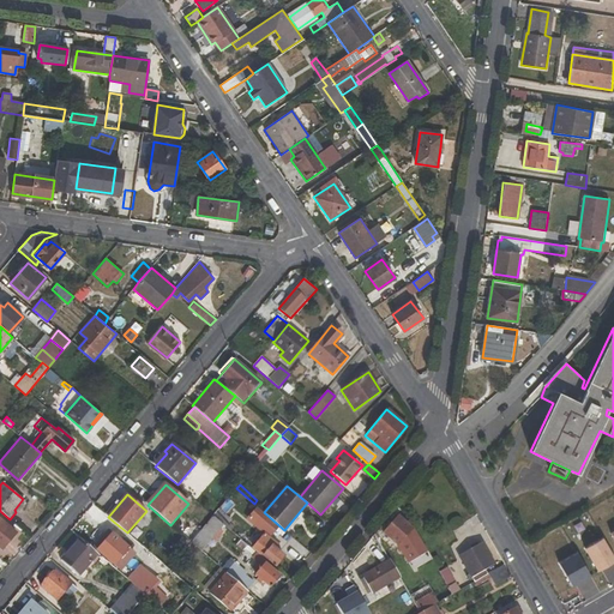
[(229,517),(218,509),(214,516),(223,524),(229,517)]
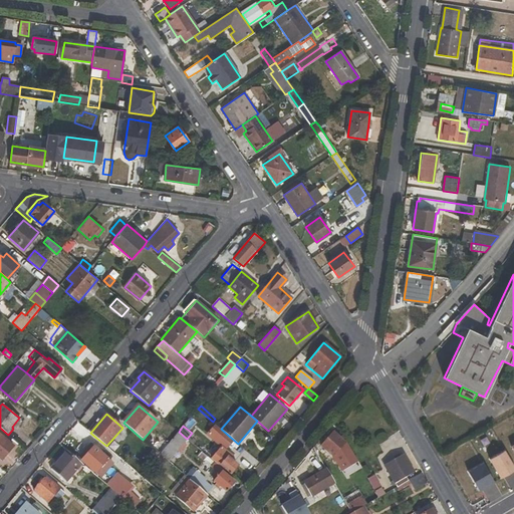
[(82,434),(92,443),(96,438),(90,433),(86,429),(82,434)]
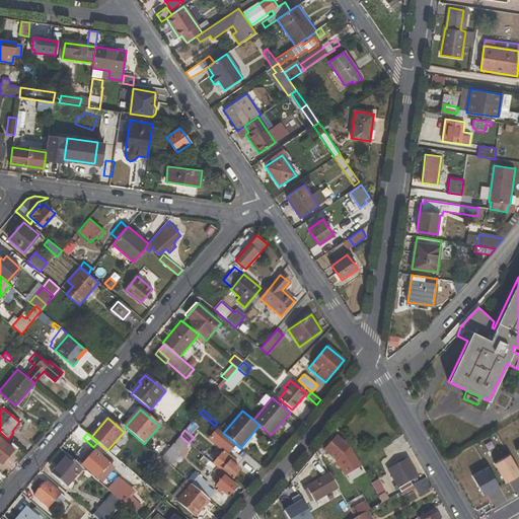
[(324,450),(338,461),(350,446),(337,435),(324,450)]
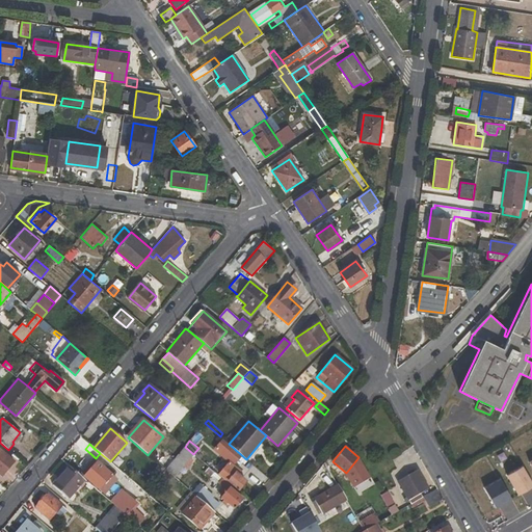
[(175,477),(193,454),(185,447),(165,470),(169,474),(175,477)]
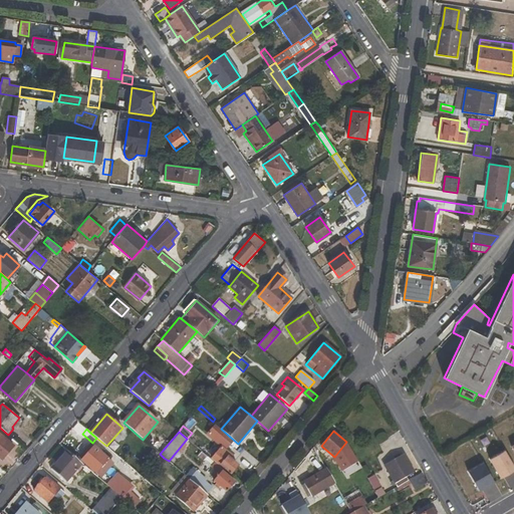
[(200,450),(205,444),(192,433),(187,439),(200,450)]
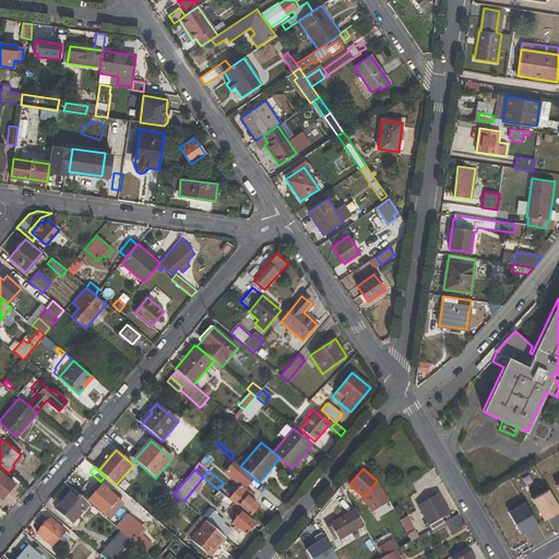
[(0,499),(2,501),(15,485),(0,472),(0,499)]
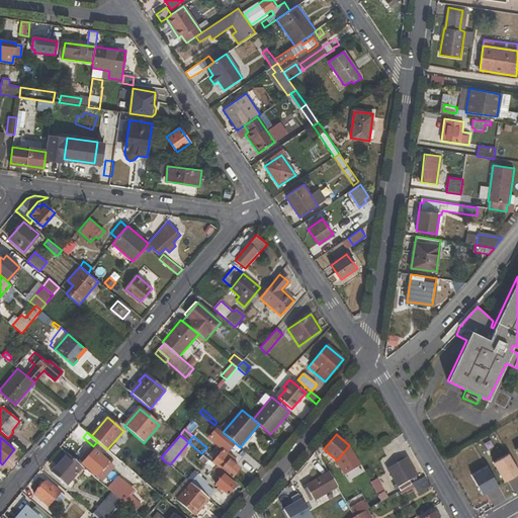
[(99,475),(109,463),(94,450),(82,464),(100,481),(102,478),(99,475)]
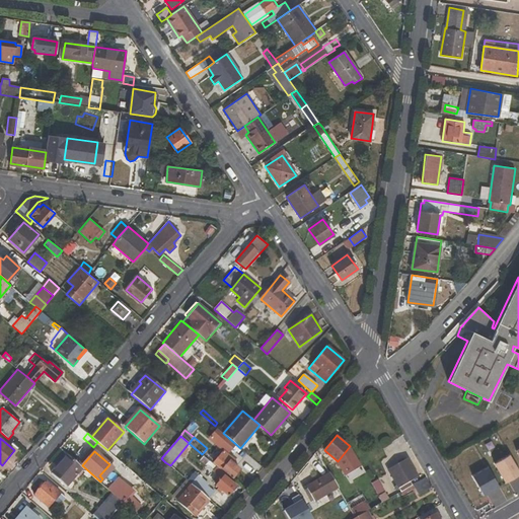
[(231,458),(223,451),(213,462),(233,478),(240,469),(230,460),(231,458)]
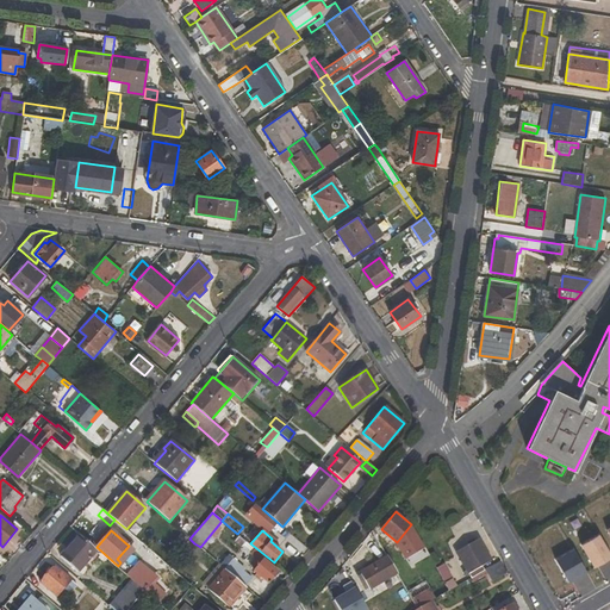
[(466,577),(470,574),(471,578),(484,570),(483,566),(491,561),(474,531),(464,539),(466,545),(456,552),(467,571),(464,573),(466,577)]
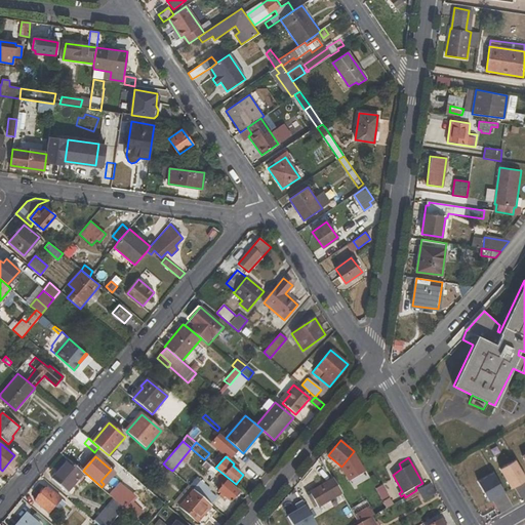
[(156,458),(152,463),(158,469),(163,463),(156,458)]
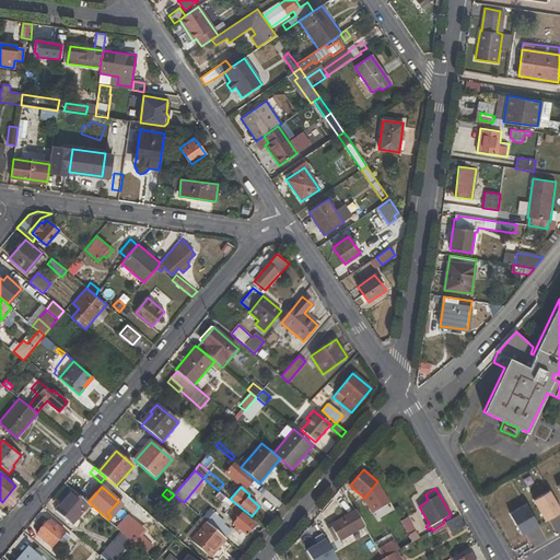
[(260,496),(271,505),(277,499),(266,489),(260,496)]
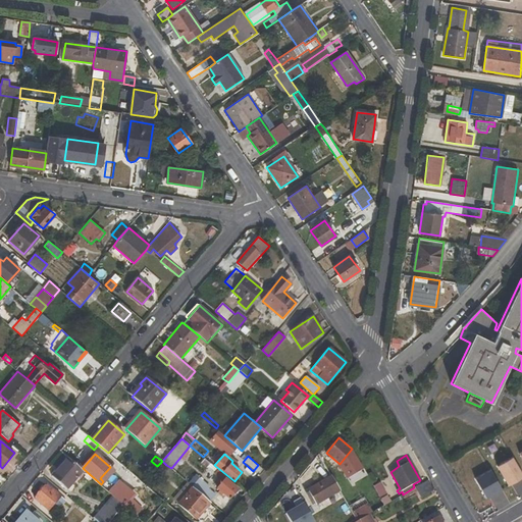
[(67,489),(83,471),(67,458),(51,476),(67,489)]
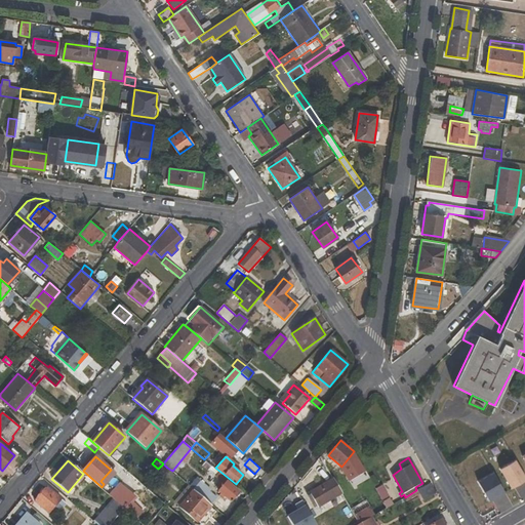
[(524,477),(516,460),(501,469),(513,489),(524,482),(524,477)]
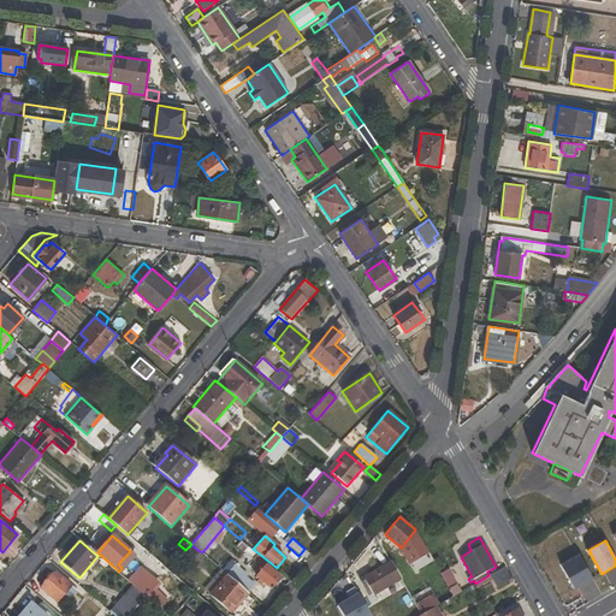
[(237,546),(243,552),(249,546),(242,542),(237,546)]
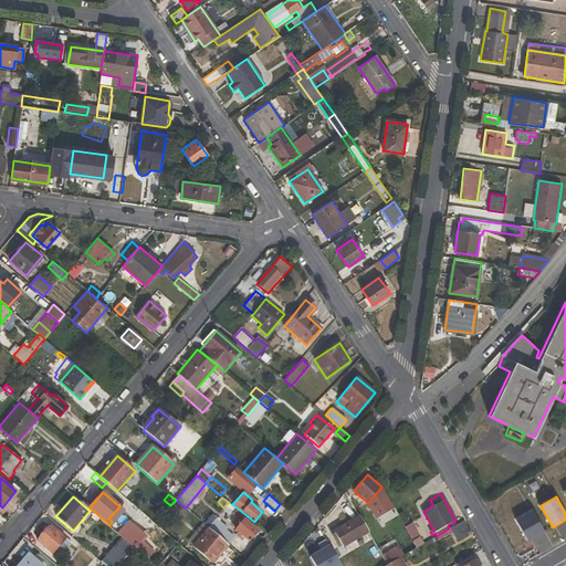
[(169,517),(180,504),(176,500),(170,505),(165,513),(169,517)]
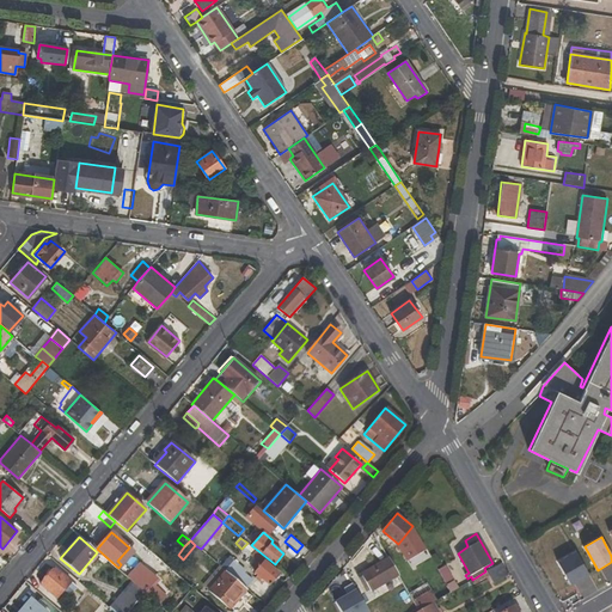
[(280,575),(263,561),(264,557),(255,550),(250,556),(259,564),(254,573),(269,586),(280,575)]
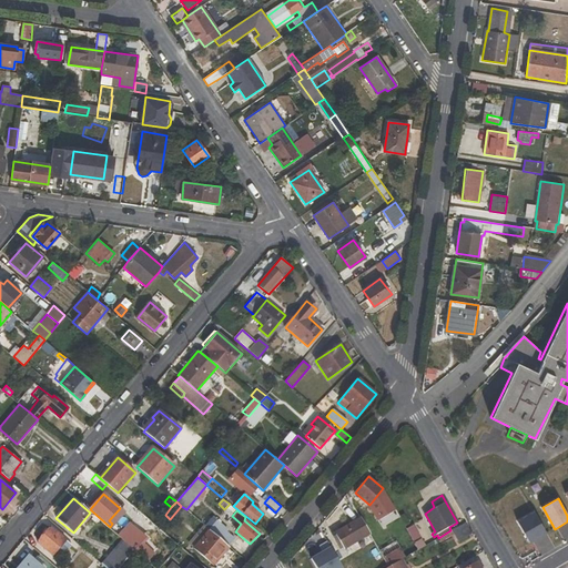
[(534,511),(518,519),(530,541),(547,534),(534,511)]
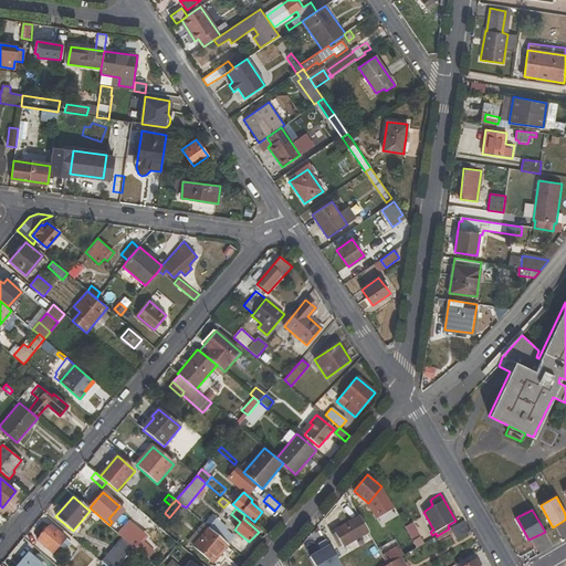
[(343,547),(369,533),(359,515),(331,532),(338,546),(342,544),(343,547)]
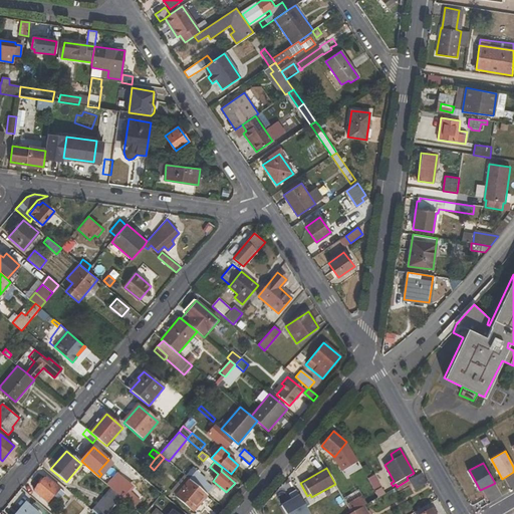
[(415,490),(428,483),(422,472),(409,480),(411,484),(415,490)]
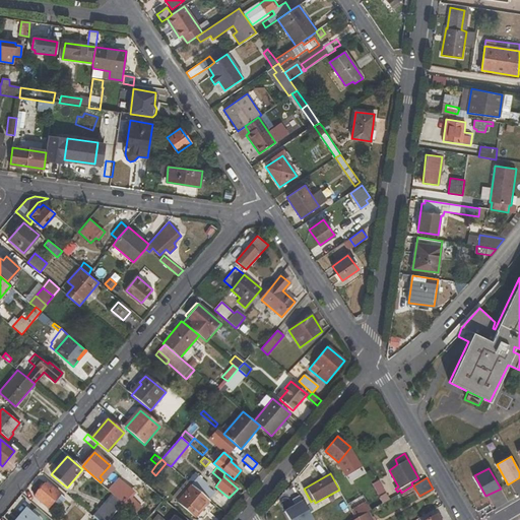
[(387,492),(381,480),(373,485),(379,497),(387,492)]
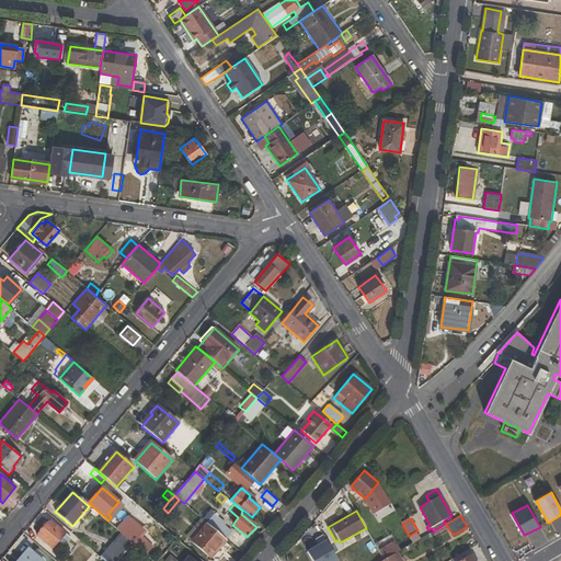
[(65,547),(71,538),(50,519),(37,536),(53,549),(58,541),(65,547)]
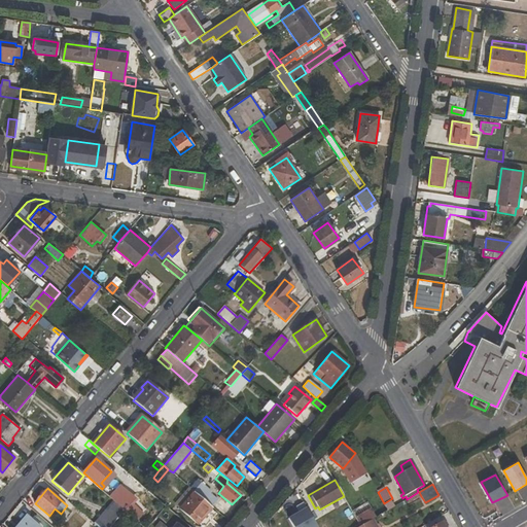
[(125,511),(131,503),(135,498),(123,488),(112,500),(116,503),(125,511)]
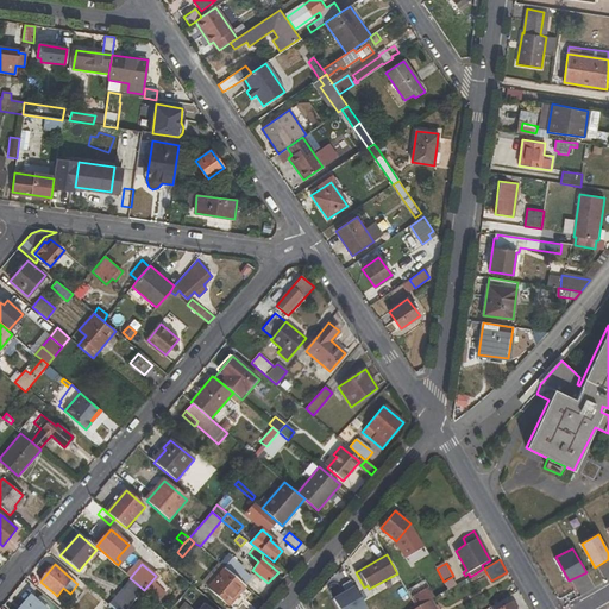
[(206,588),(228,607),(246,586),(224,567),(206,588)]
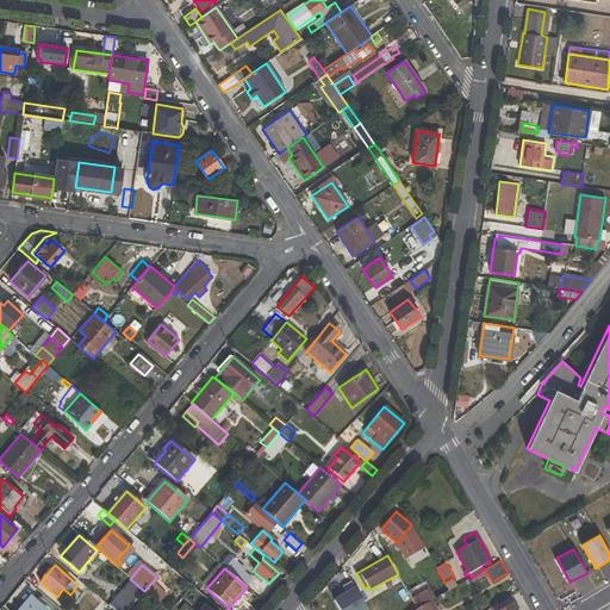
[(473,583),(487,574),(485,570),(484,570),(471,578),(473,583)]
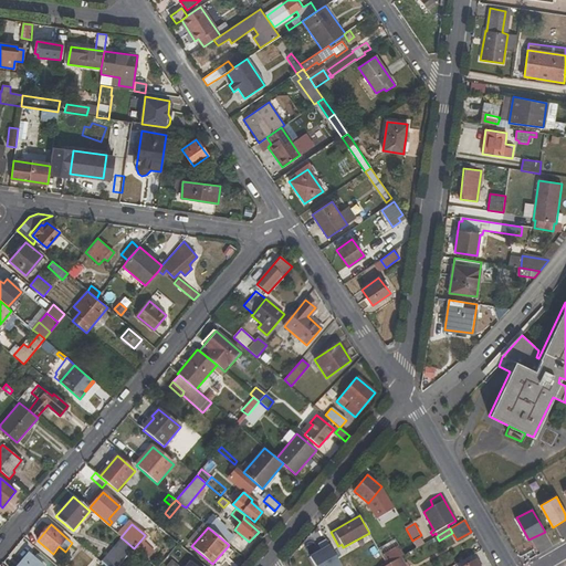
[(399,546),(395,540),(378,548),(388,564),(400,557),(405,555),(402,552),(399,546)]
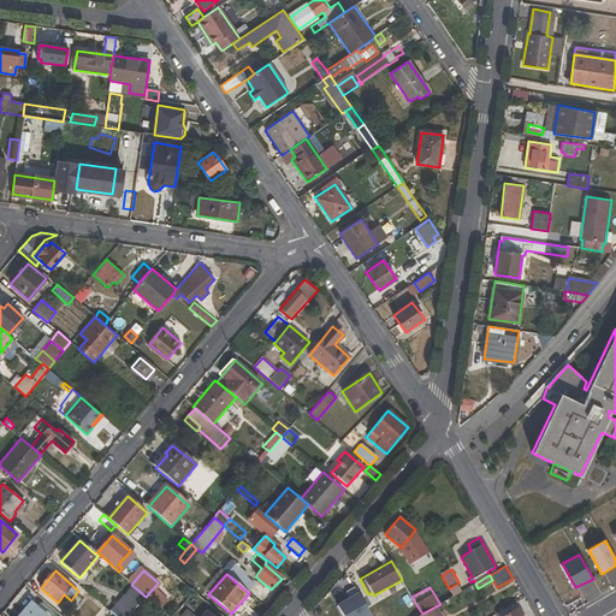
[(126,593),(111,612),(114,615),(129,615),(146,597),(136,588),(130,596),(126,593)]
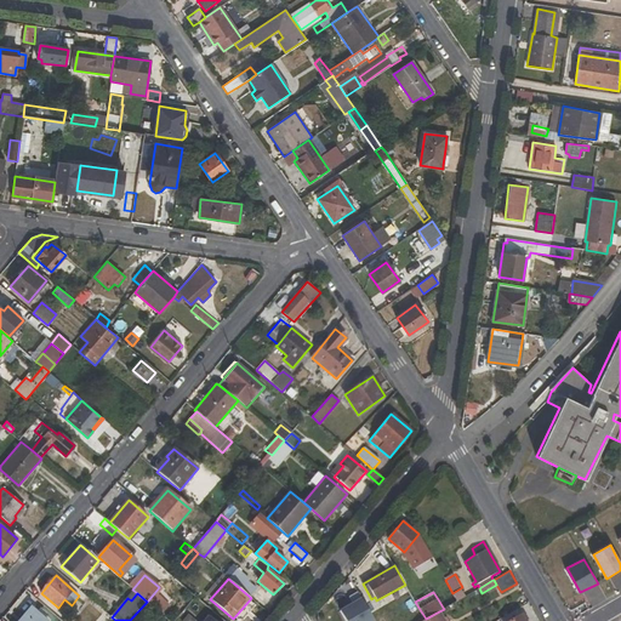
[(158,610),(165,602),(154,593),(147,602),(158,610)]
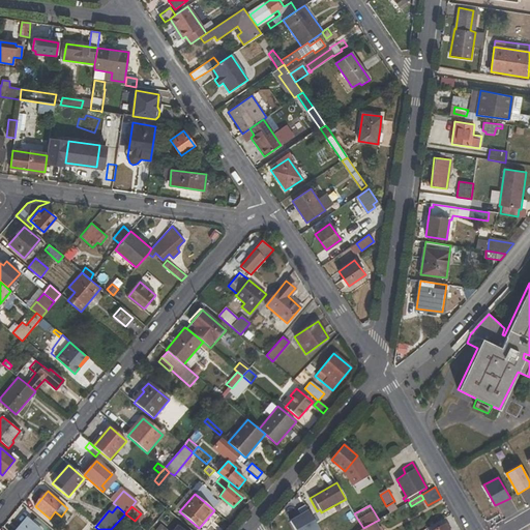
[(385,511),(382,506),(374,511),(377,517),(385,511)]
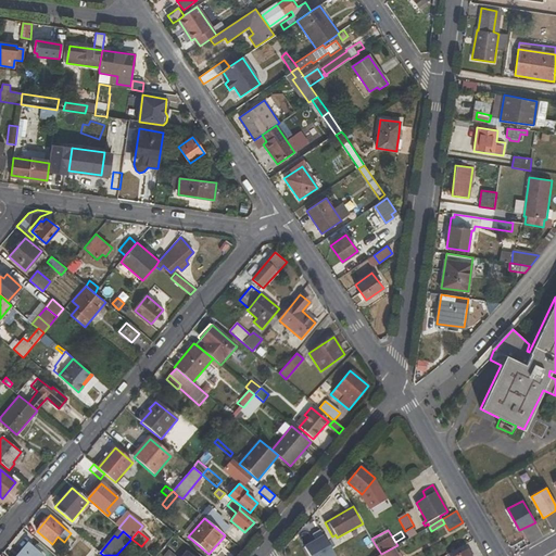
[(88,555),(93,547),(81,538),(76,544),(88,555)]
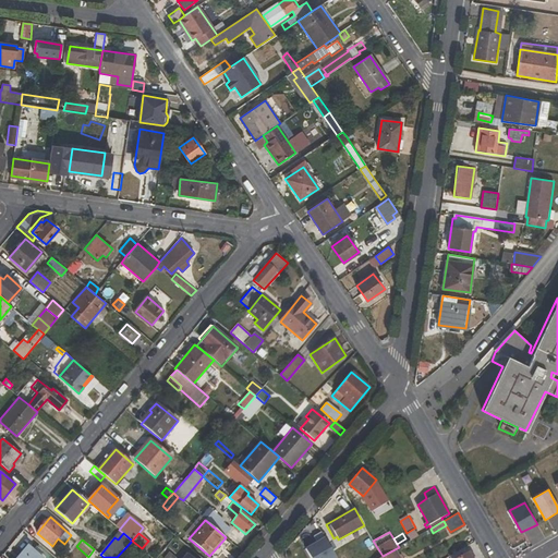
[(41,557),(43,557),(28,545),(17,557),(41,557)]
